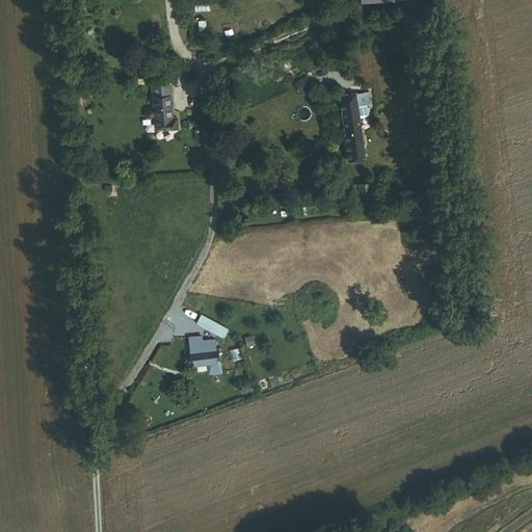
[(384,0),(387,10),(405,8),(404,0),(384,0)]
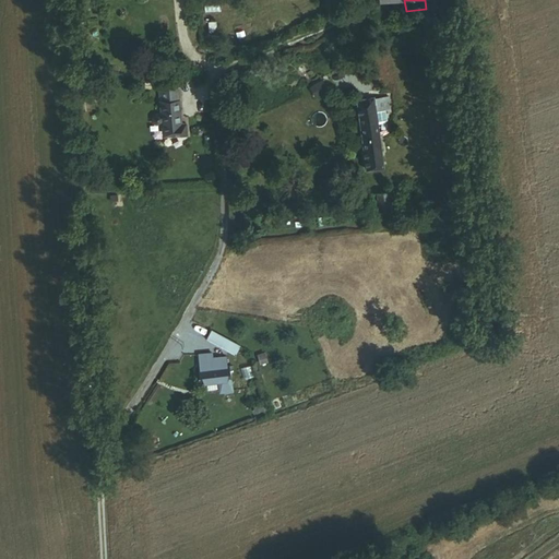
[(314,97),(329,90),(322,79),(308,86),(314,97)]
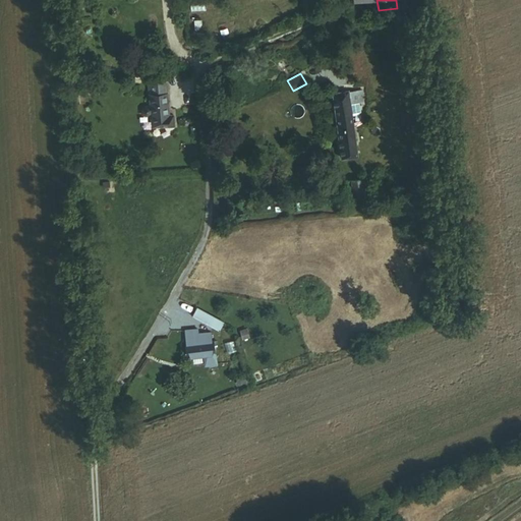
[(102,81),(82,81),(82,94),(102,93),(102,81)]
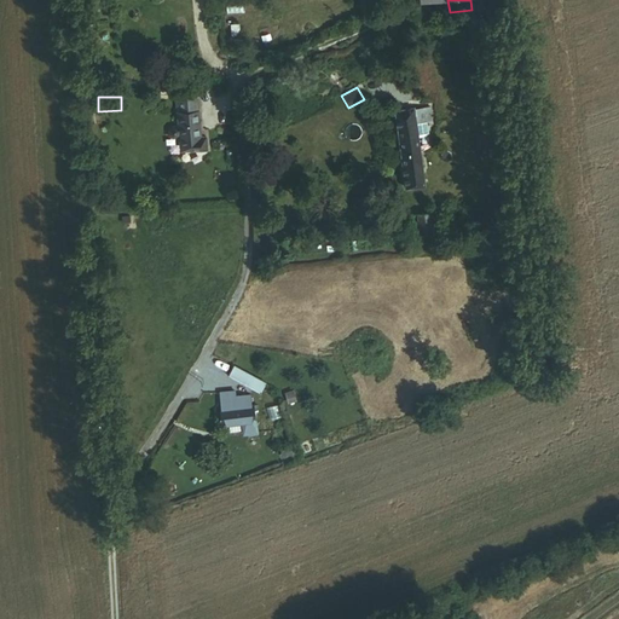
[(197,97),(177,99),(179,125),(172,125),(169,129),(169,137),(174,139),(180,139),(183,151),(209,149),(208,136),(202,136),(197,97)]
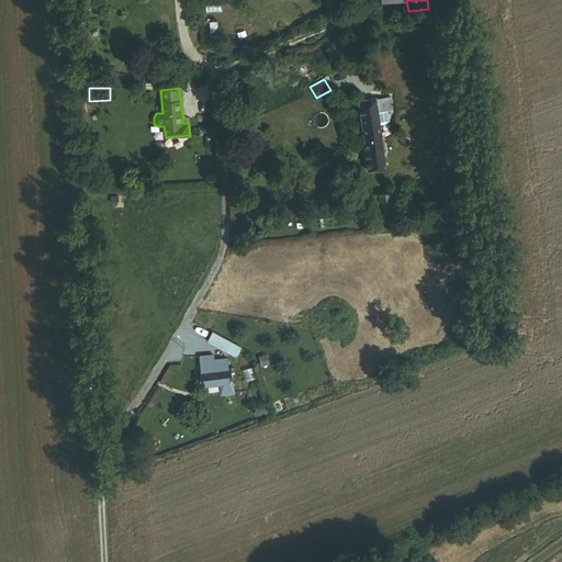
[(391,120),(388,97),(360,101),(369,170),(386,168),(380,121),(391,120)]
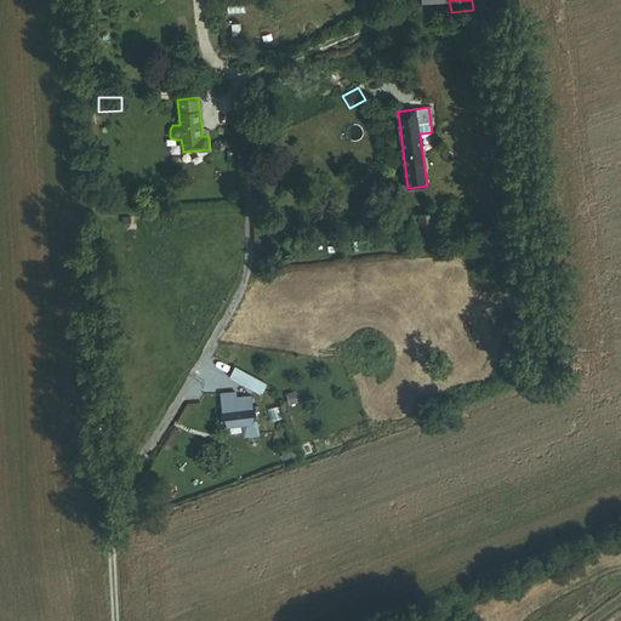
[(119,195),(107,197),(108,208),(120,208),(119,195)]
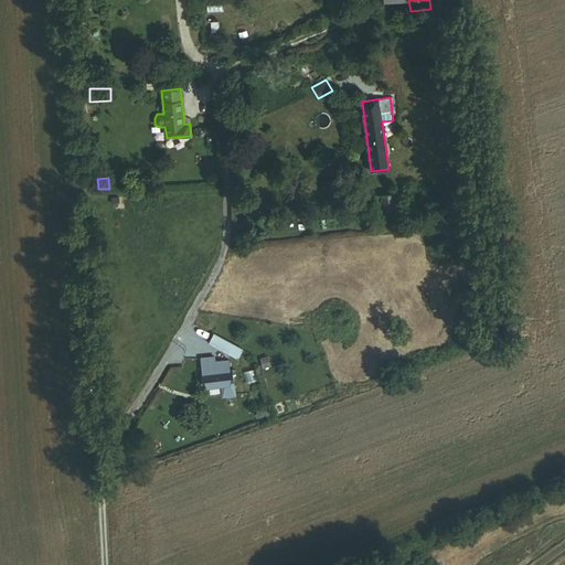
[(394,194),(383,195),(385,219),(396,217),(394,194)]
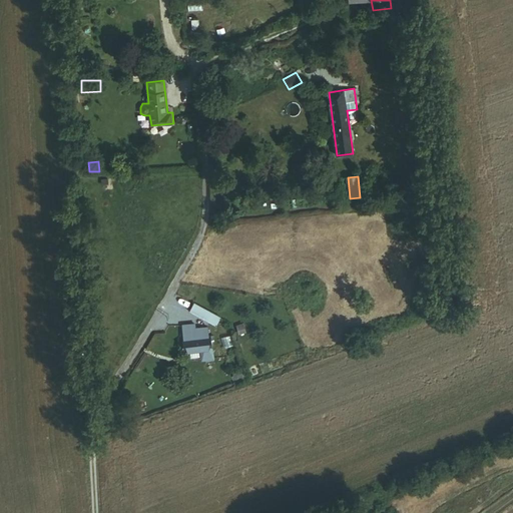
[(344,282),(323,288),(325,296),(346,290),(344,282)]
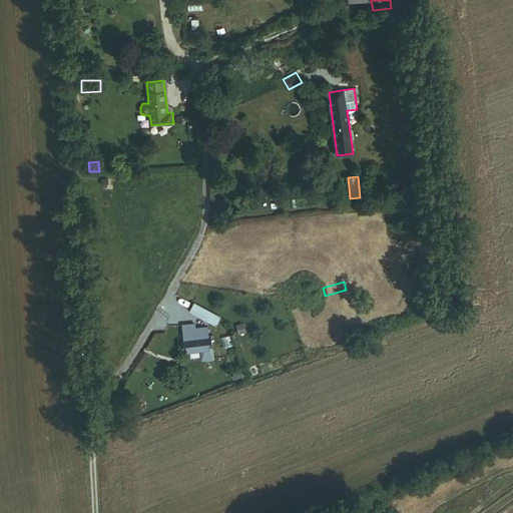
[(192,305),(187,314),(214,328),(218,319),(192,305)]
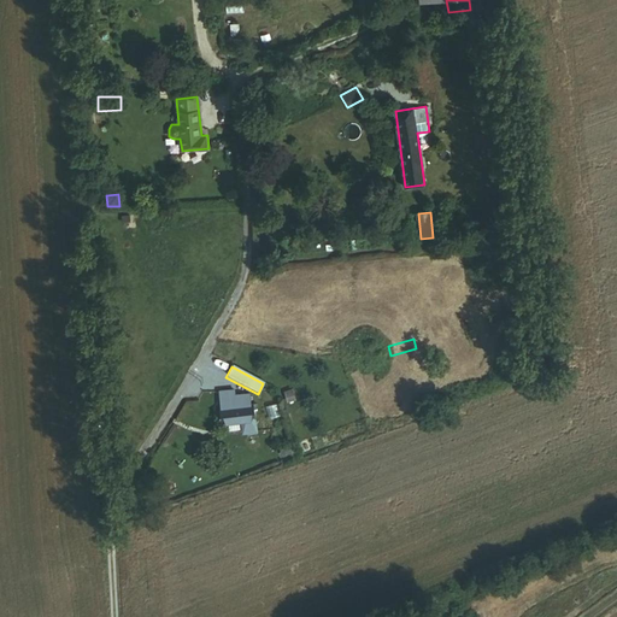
[(250,409),(218,410),(219,425),(251,424),(250,409)]
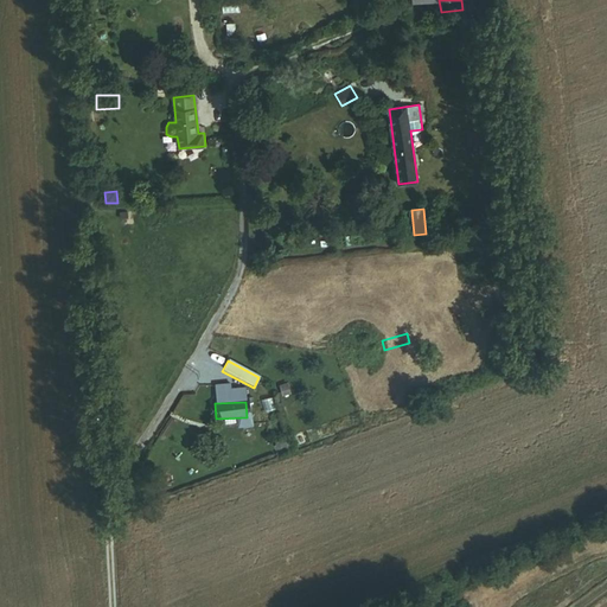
All buildings are outlined.
